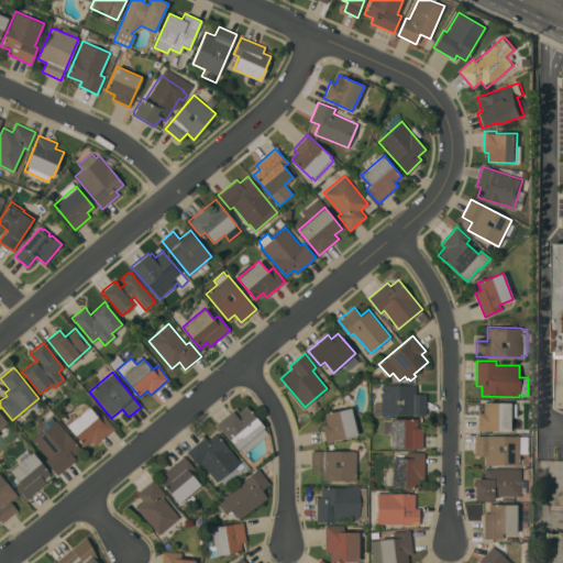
[(382,385),(416,385),(416,394),(426,394),(426,415),(381,414),(382,385)]
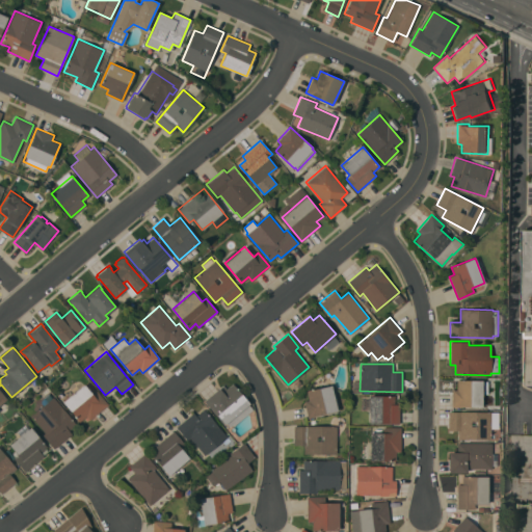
[(482,381),(488,381),(488,395),(482,395),(482,406),(452,406),(452,390),(457,390),(457,380),(482,380),(482,381)]
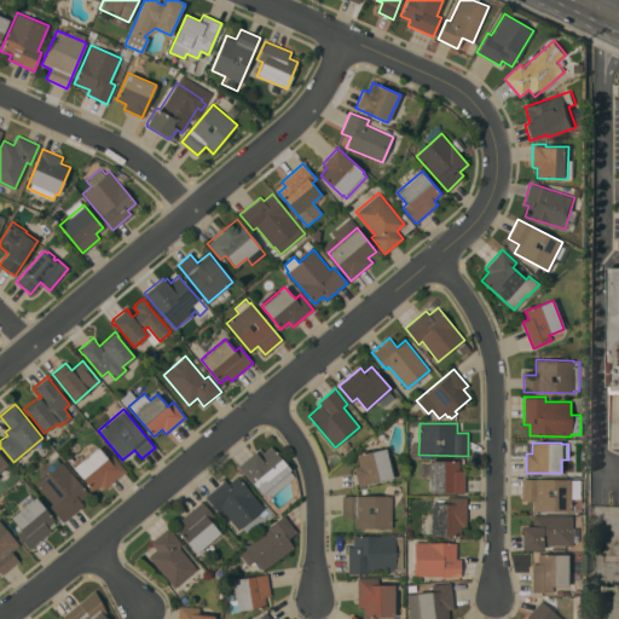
[(104,489),(100,484),(92,491),(73,467),(98,446),(108,458),(113,453),(126,470),(104,489)]
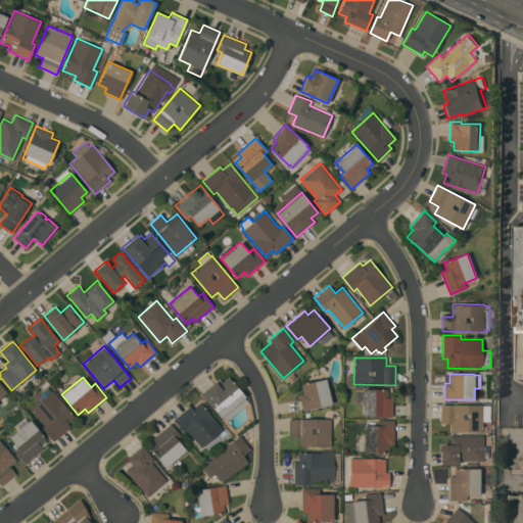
[(219,378),(223,382),(229,377),(245,396),(244,396),(248,401),(227,420),(223,415),(221,417),(212,408),(212,409),(200,394),(219,378)]
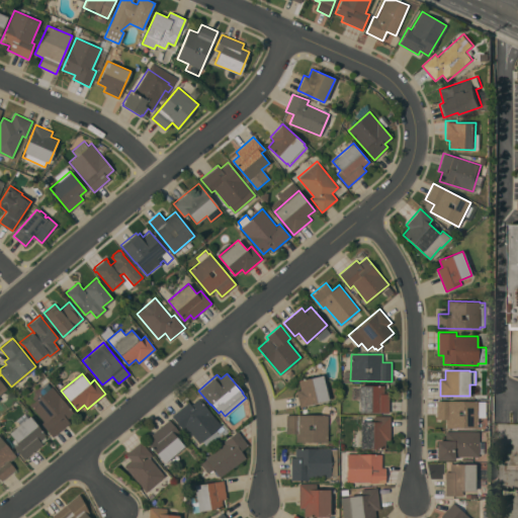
[(329,400),(299,407),(296,391),(300,390),(298,380),(323,374),(329,400)]
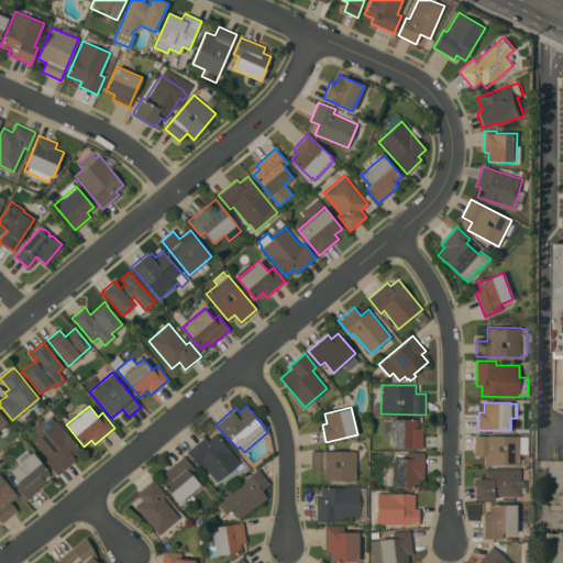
[(390,418),(417,419),(417,428),(422,428),(422,448),(390,448),(390,418)]
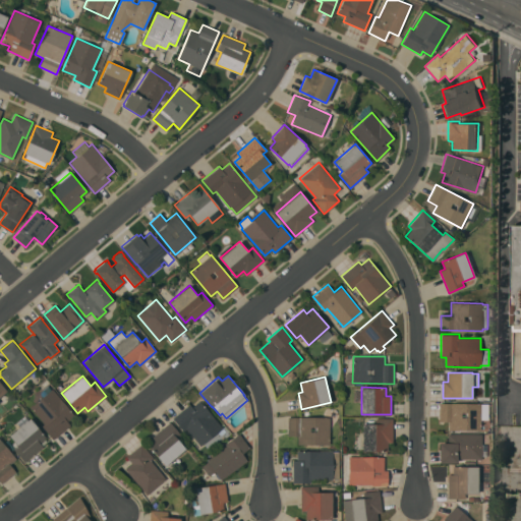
[(74,415),(67,421),(70,424),(53,439),(42,425),(44,423),(31,407),(52,389),(74,415)]
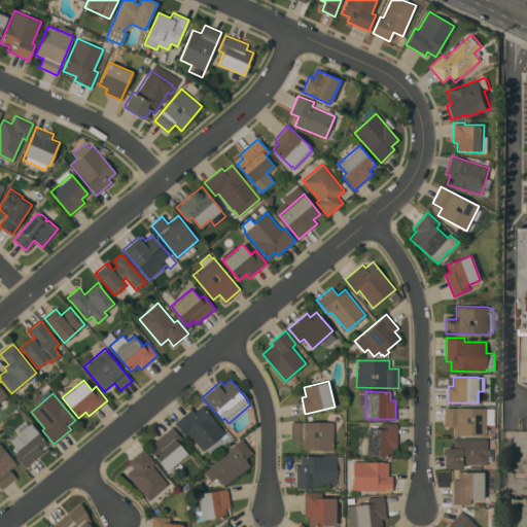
[(188,433),(185,435),(174,423),(191,409),(194,412),(202,405),(224,431),(223,432),(227,437),(221,442),(218,438),(212,443),(216,447),(211,451),(207,447),(203,451),(188,433)]
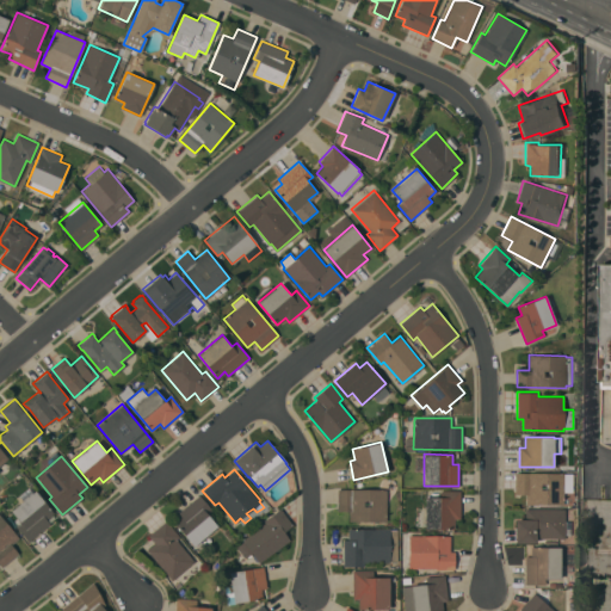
[(563,473),(573,473),(573,492),(563,492),(563,505),(525,505),(525,494),(514,494),(514,473),(563,473)]
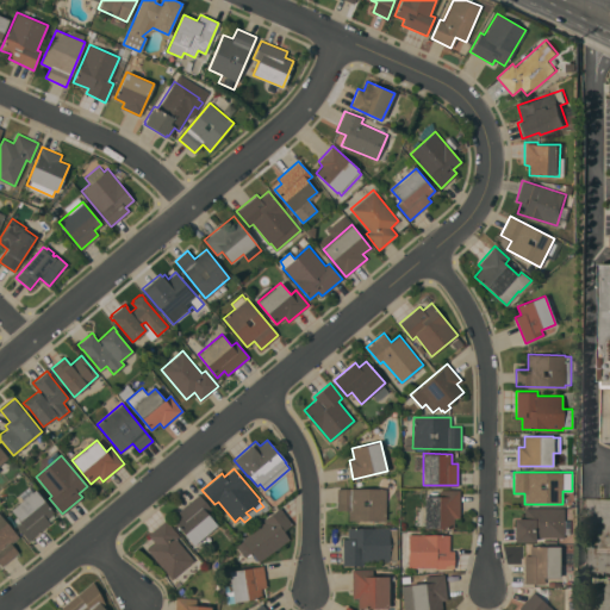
[(386,489),(386,521),(348,520),(348,510),(337,510),(337,487),(386,489)]
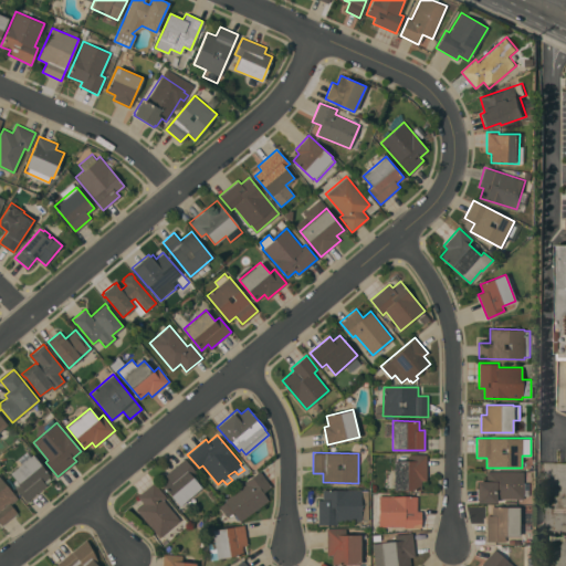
[(27,502),(14,488),(19,483),(10,473),(33,454),(50,475),(43,481),(46,485),(27,502)]
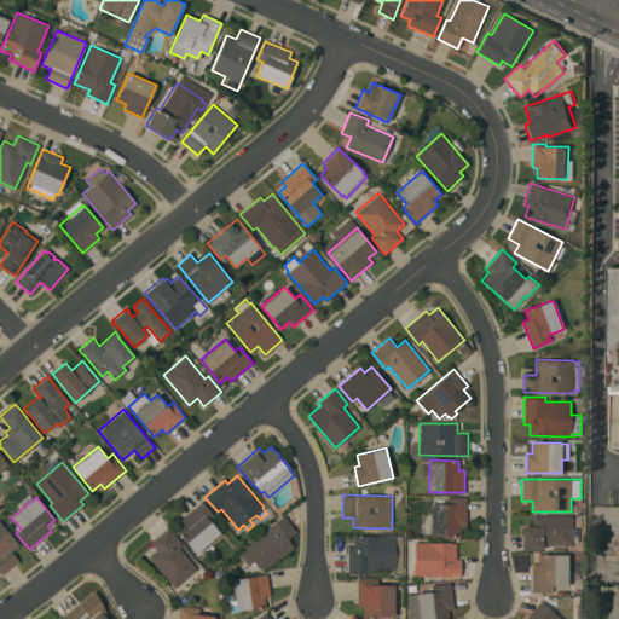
[(431,504),(446,504),(446,497),(467,497),(467,525),(461,525),(461,536),(431,536),(431,504)]
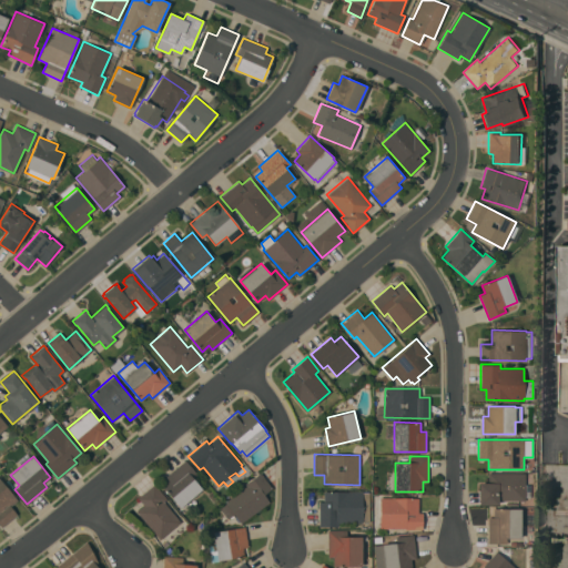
[(185,459),(198,475),(193,478),(202,488),(180,507),(162,486),(169,480),(165,476),(185,459)]
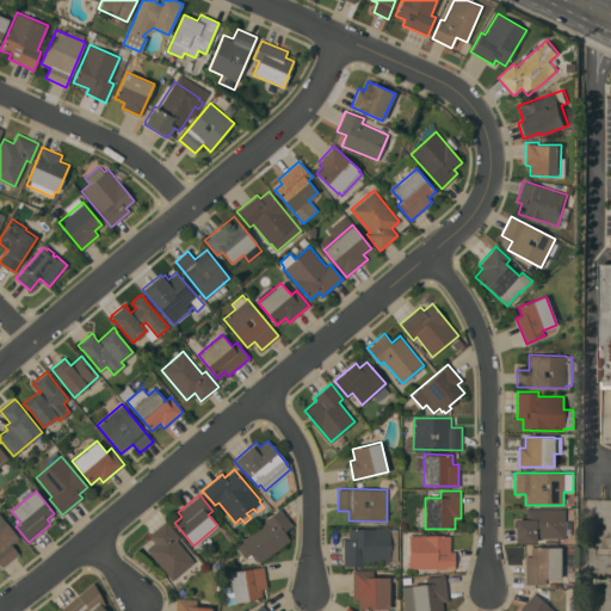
[(265,523),(264,520),(281,508),(292,525),(284,531),(290,539),(259,562),(251,551),(245,556),(236,544),(265,523)]
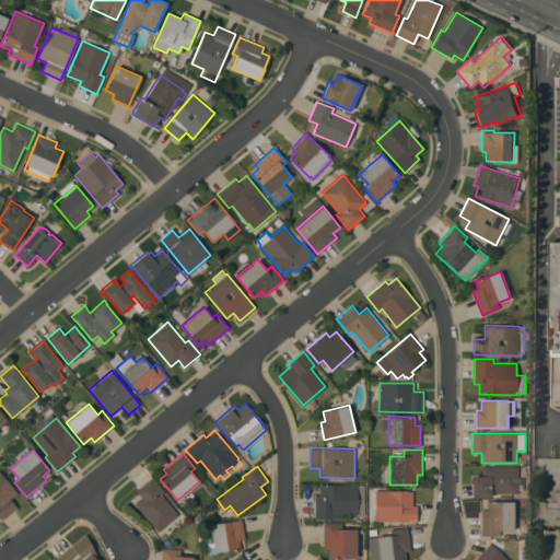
[(517,466),(517,477),(523,477),(523,490),(517,490),(517,493),(491,493),(491,498),(473,497),(473,476),(481,476),(481,466),(517,466)]
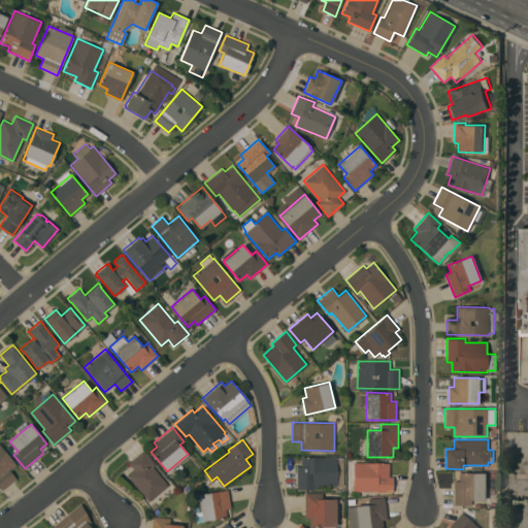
[(0,443),(17,464),(9,470),(15,477),(1,490),(0,488),(0,443)]
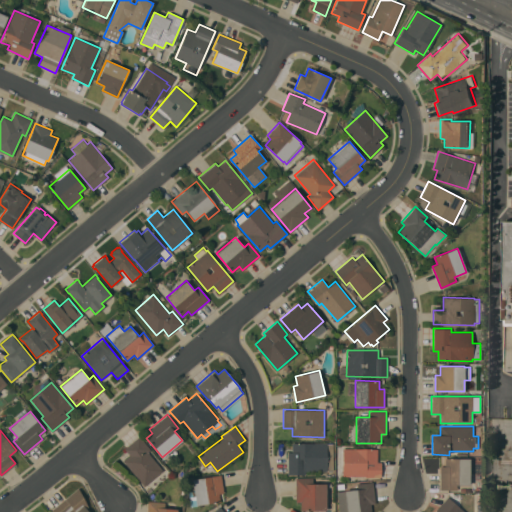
[(144,486),(123,460),(129,455),(124,448),(139,436),(150,449),(147,451),(163,470),(144,486)]
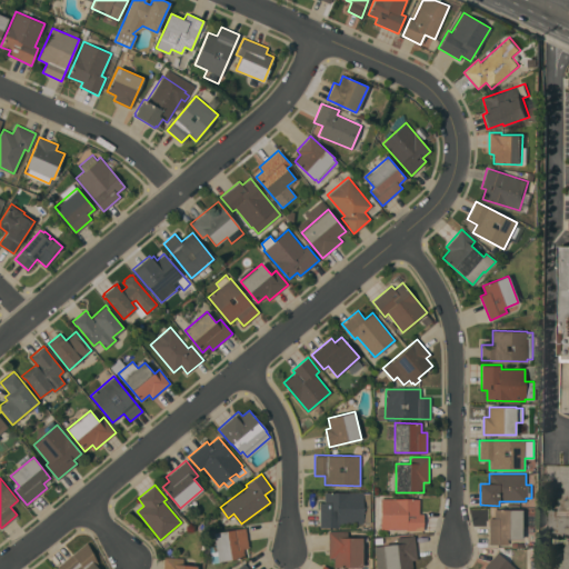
[(370,522),(362,522),(362,523),(339,523),(339,527),(320,527),(320,502),(325,502),(325,491),(362,491),(362,492),(370,492),(370,522)]
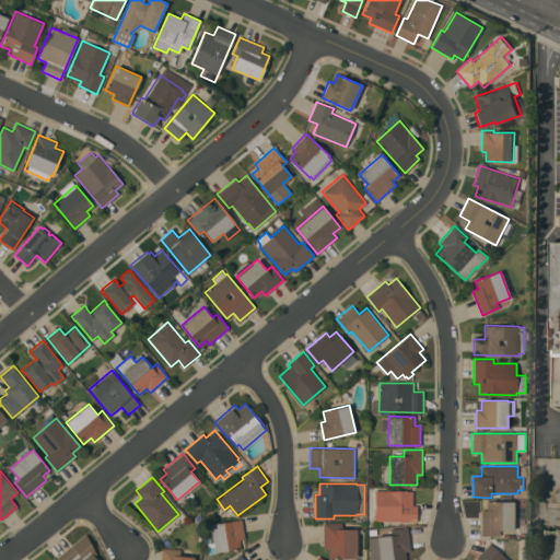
[(412,491),(412,505),(417,505),(417,522),(399,522),(399,521),(374,520),(374,490),(412,491)]
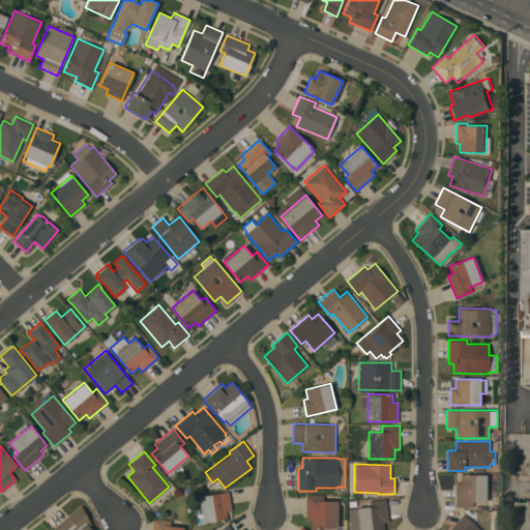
[(486,502),(473,501),(473,506),(455,506),(455,482),(461,482),(461,473),(487,474),(486,502)]
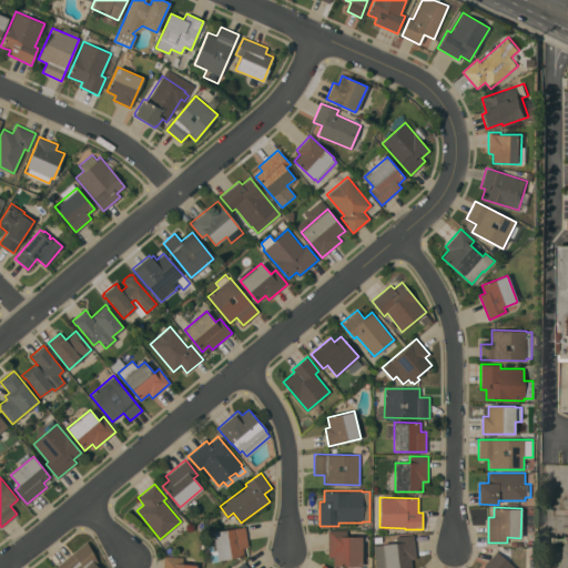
[(212,531),(244,526),(247,546),(242,547),(244,556),(217,560),(212,531)]
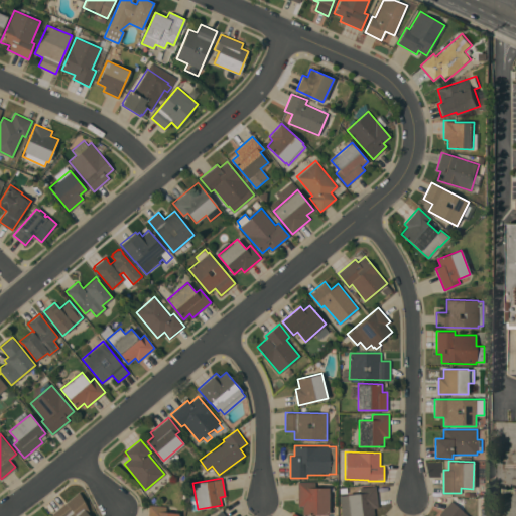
[(328,514),(302,514),(302,505),(297,505),(297,481),(315,481),(315,487),(328,487),(328,514)]
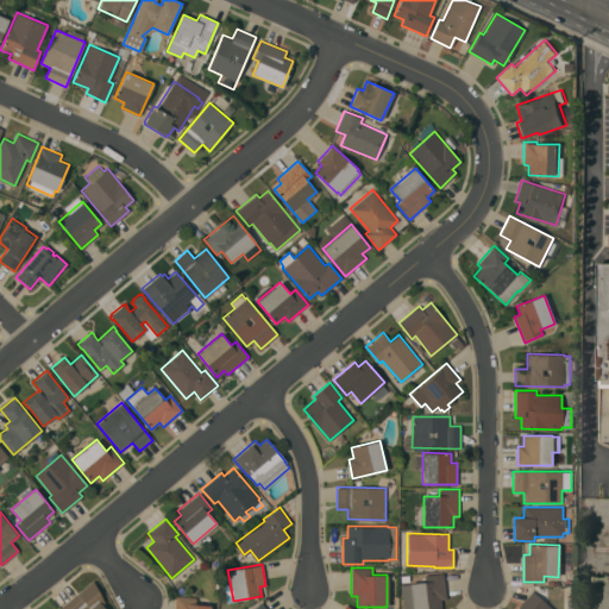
[(412,608),(409,583),(425,582),(424,575),(443,573),(446,598),(440,598),(441,608),(412,608)]
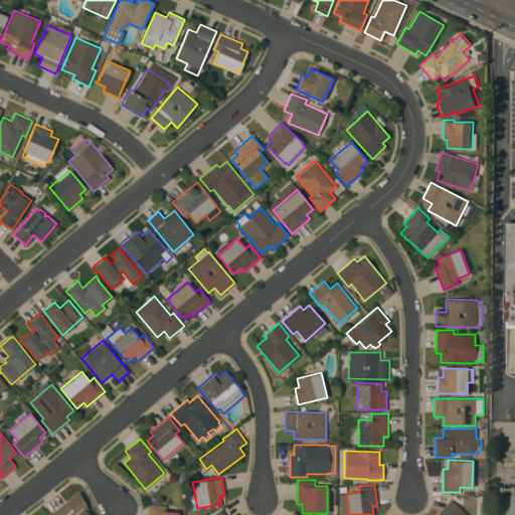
[(52,514),(51,513),(77,491),(89,510),(86,512),(88,514),(52,514)]
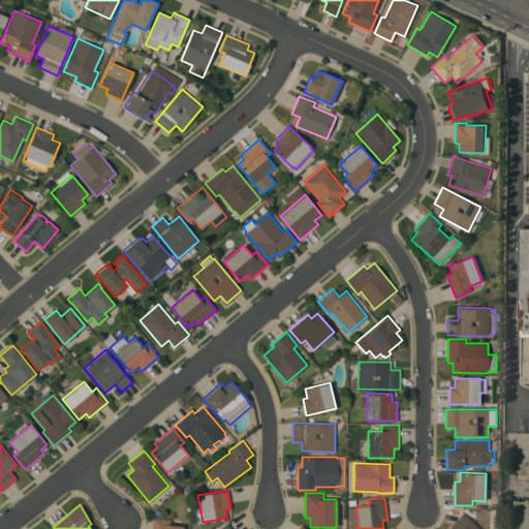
[(450,528),(449,528),(462,514),(480,528),(450,528)]
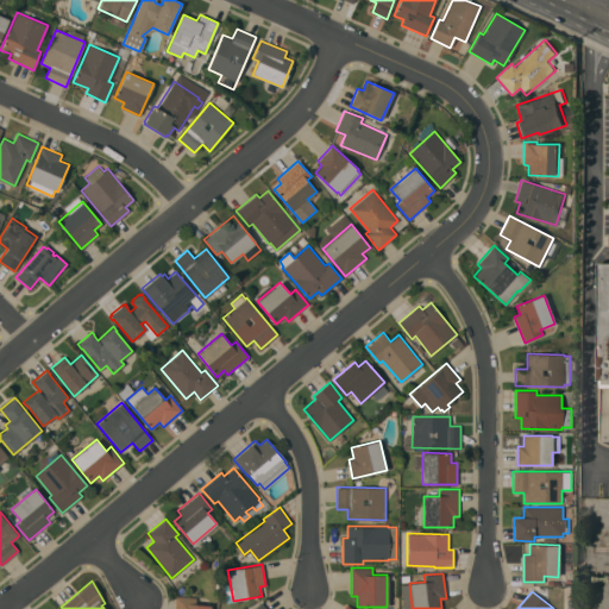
[(209,608),(174,608),(175,595),(196,597),(195,604),(211,606),(209,608)]
